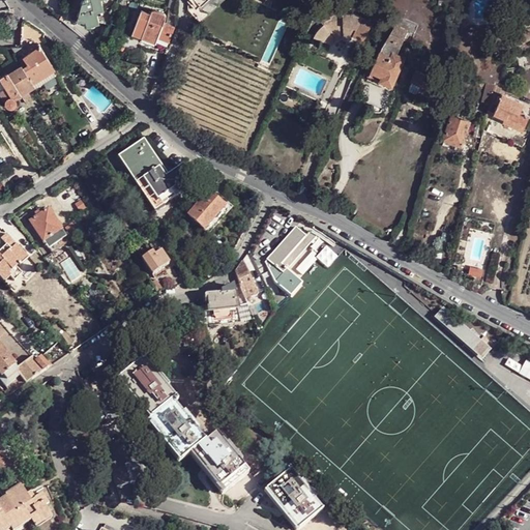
[(84,0),(80,19),(87,21),(88,25),(100,22),(97,11),(105,9),(102,0),(84,0)]
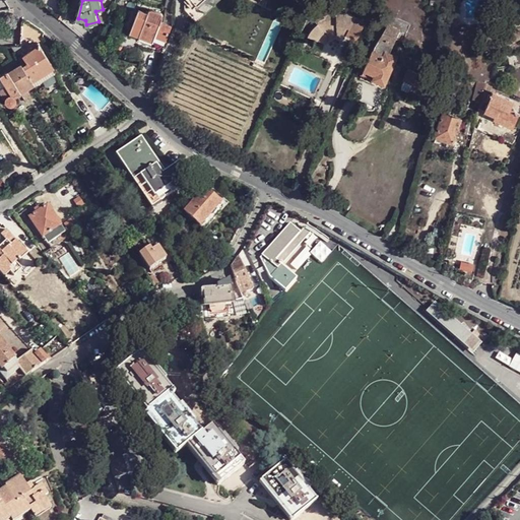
[(174,24),(173,9),(167,7),(164,15),(164,16),(161,21),(173,25),(174,24)]
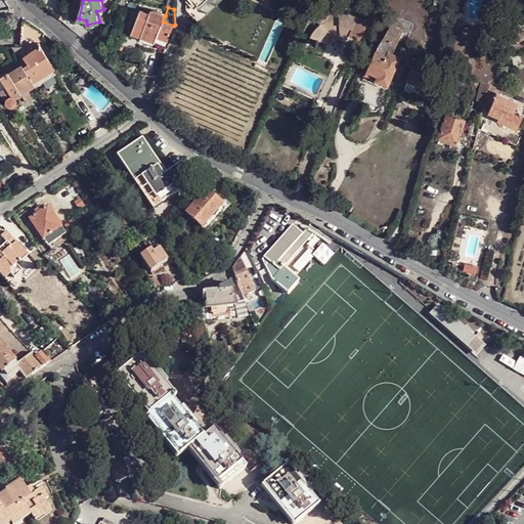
[(133,31),(157,39),(158,37),(163,22),(165,16),(165,15),(165,14),(164,14),(155,10),(154,10),(153,10),(151,12),(150,13),(141,9),(133,31)]
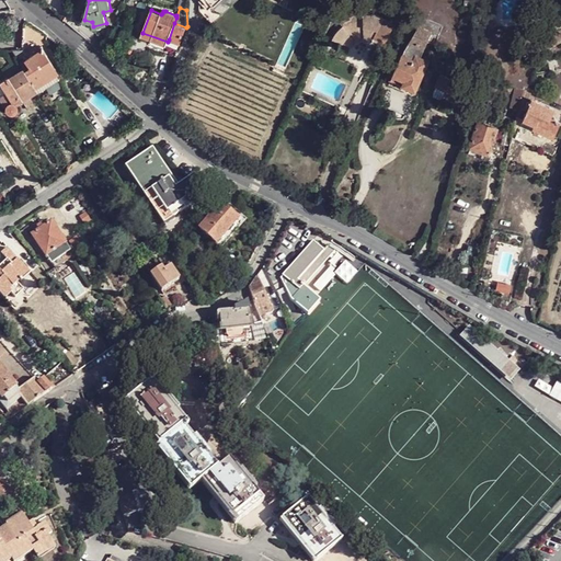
[(395,24),(381,18),(380,16),(376,15),(373,14),(366,14),(361,14),(357,15),(347,18),(343,20),(341,21),(338,16),(336,15),(335,15),(334,15),(333,16),(325,35),(333,39),(352,47),(356,43),(366,38),(373,41),(374,38),(386,44),(395,24)]
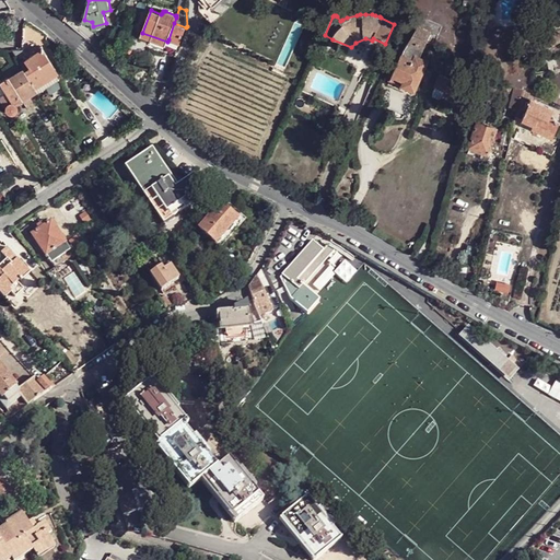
[(24,25),(24,31),(44,33),(41,30),(33,25),(32,24),(30,23),(28,23),(26,24),(24,25)]
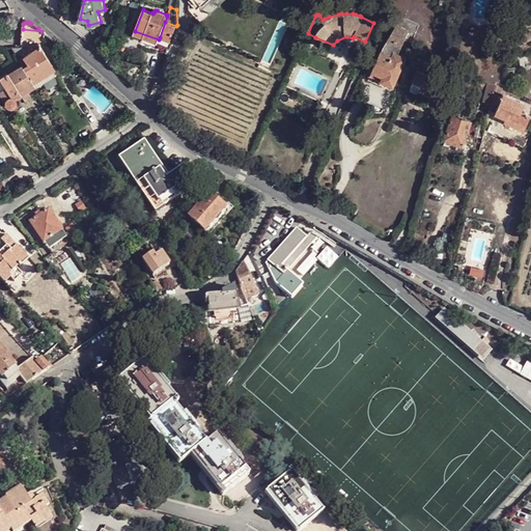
[(165,22),(160,37),(166,40),(170,42),(176,26),(165,22)]
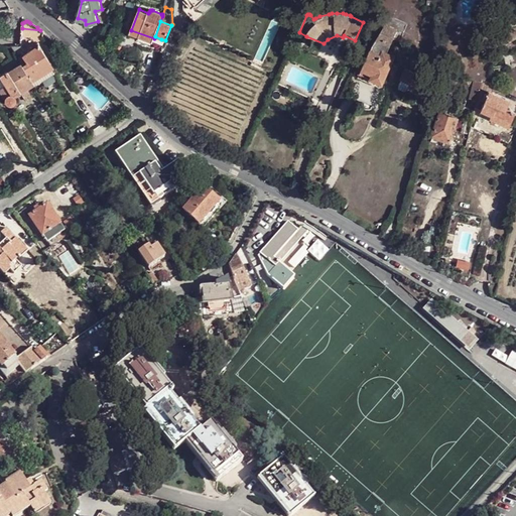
[(386,23),(374,42),(358,78),(380,88),(382,84),(394,56),(387,52),(394,38),(397,31),(398,29),(391,26),(386,23)]
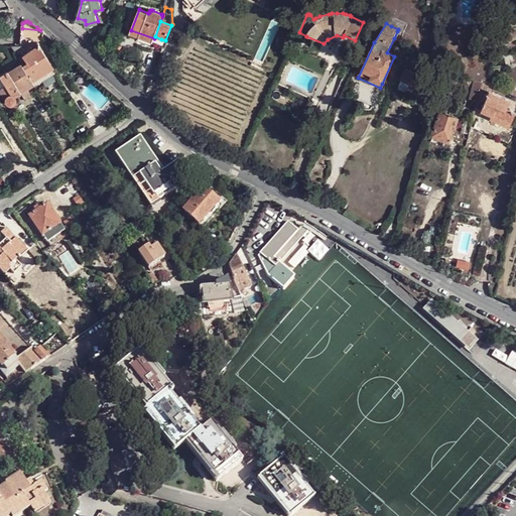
[(96,38),(103,40),(106,28),(100,26),(96,38)]
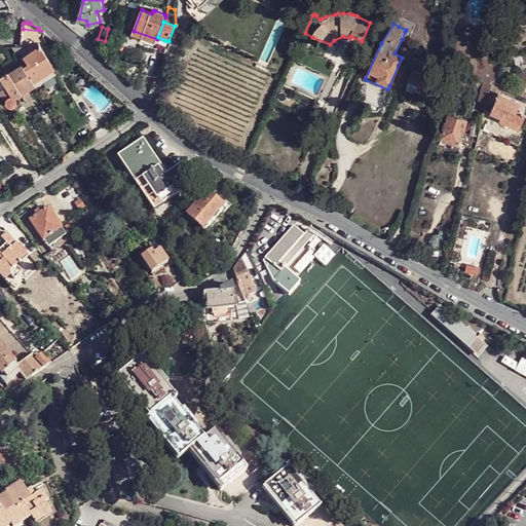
[(22,48),(12,48),(20,60),(24,66),(35,82),(57,69),(40,44),(41,31),(23,29),(22,38),(22,48)]
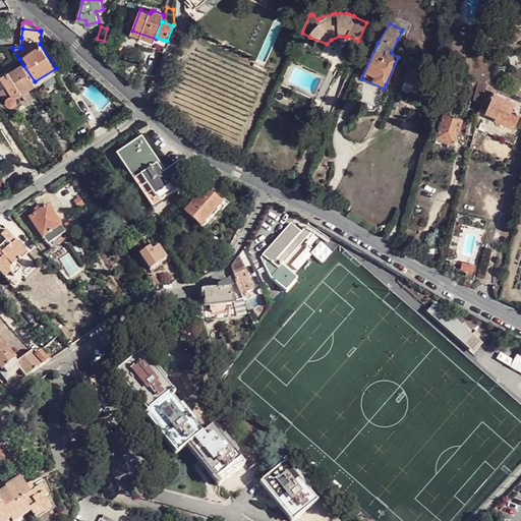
[(131,35),(154,43),(156,39),(132,31),(131,35)]
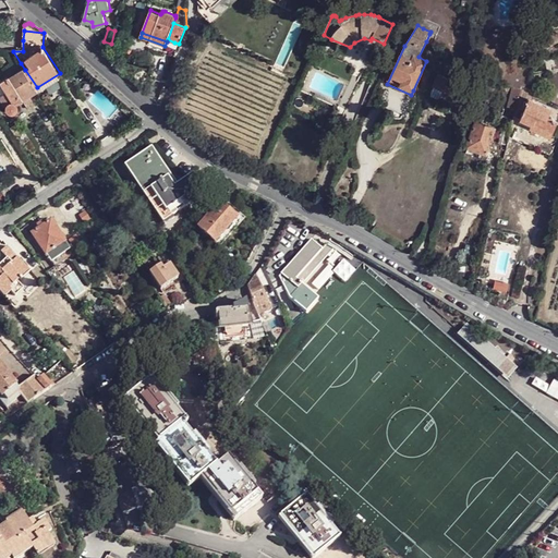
[(165,46),(172,49),(174,43),(168,39),(167,41),(165,46)]
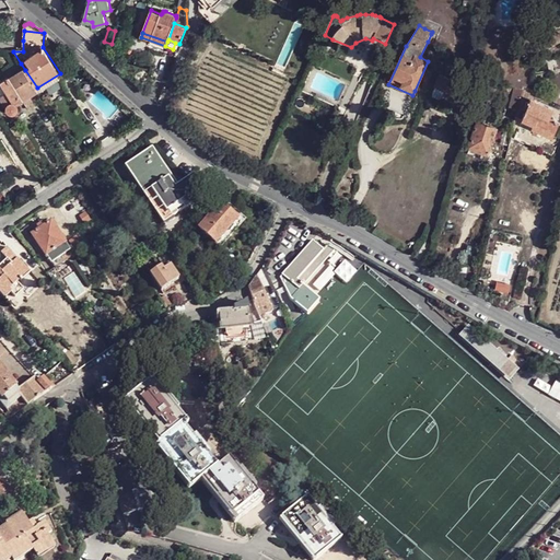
[(375,77),(381,79),(393,50),(372,41),(359,69),(366,72),(375,69),(375,77)]
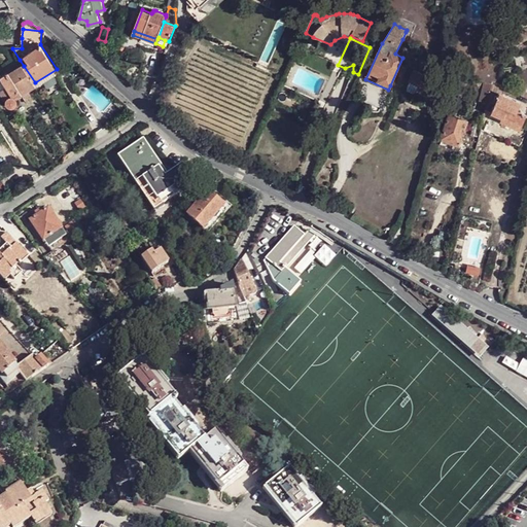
[(0,78),(0,90),(8,103),(8,104),(9,105),(10,105),(11,106),(13,106),(15,106),(16,105),(18,104),(18,103),(18,100),(18,99),(16,98),(24,95),(22,92),(35,82),(24,66),(10,74),(10,73),(0,78)]
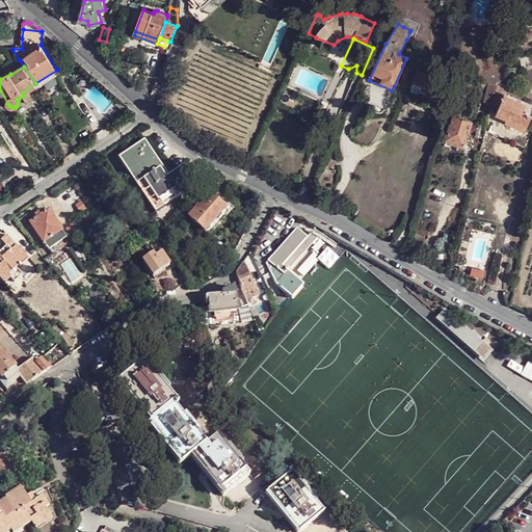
[(516,70),(507,72),(505,77),(514,79),(516,70)]
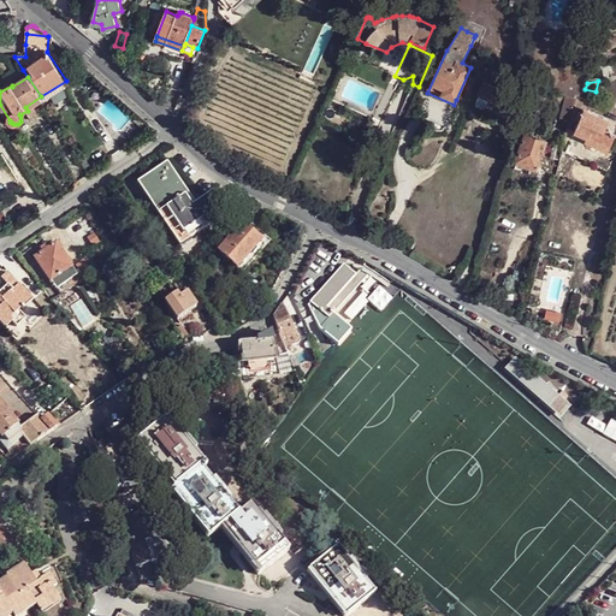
[(484,82),(479,94),(503,104),(510,87),(501,83),(498,87),(484,82)]
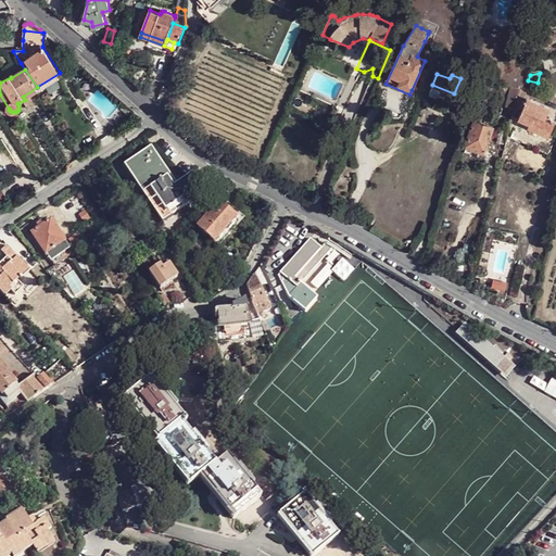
[(538,83),(528,80),(526,87),(534,90),(538,83)]
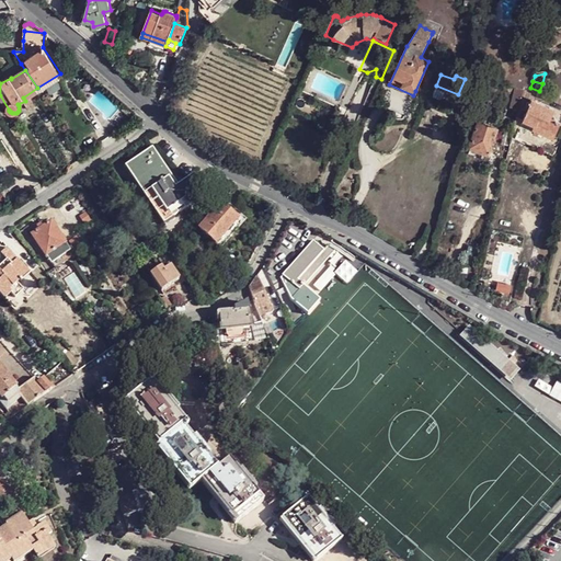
[(525,87),(525,90),(519,110),(518,116),(524,119),(535,124),(534,128),(554,136),(560,122),(551,116),(554,109),(537,100),(539,91),(530,88),(525,87)]
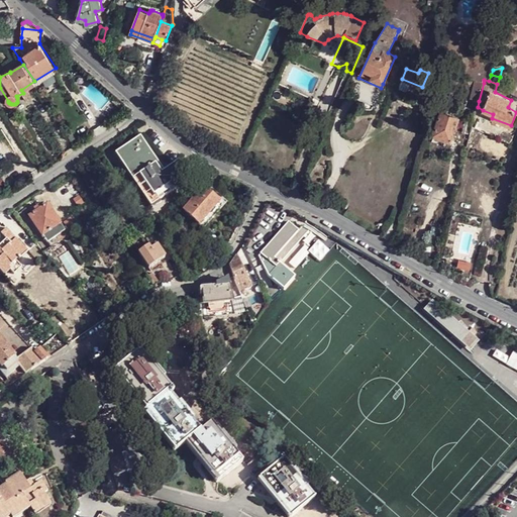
[(23,93),(36,84),(34,81),(21,90),(23,93)]
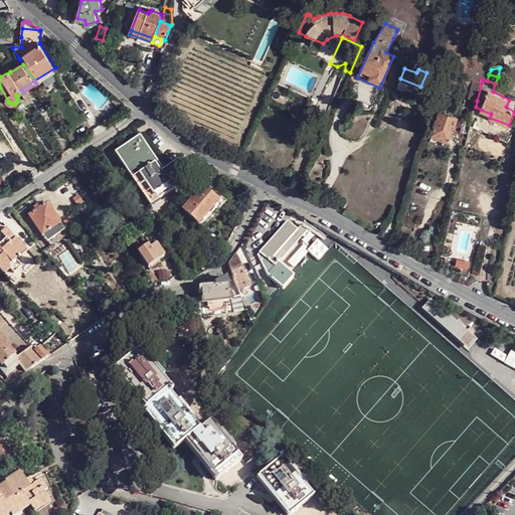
[(482,82),(475,80),(470,99),(477,101),(482,82)]
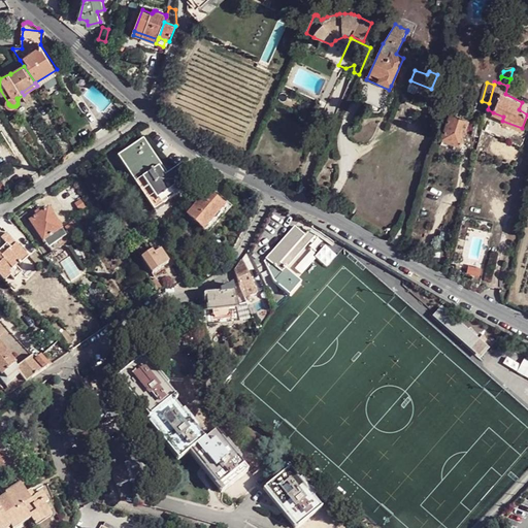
[(446,105),(437,103),(434,110),(438,112),(439,109),(443,110),(446,105)]
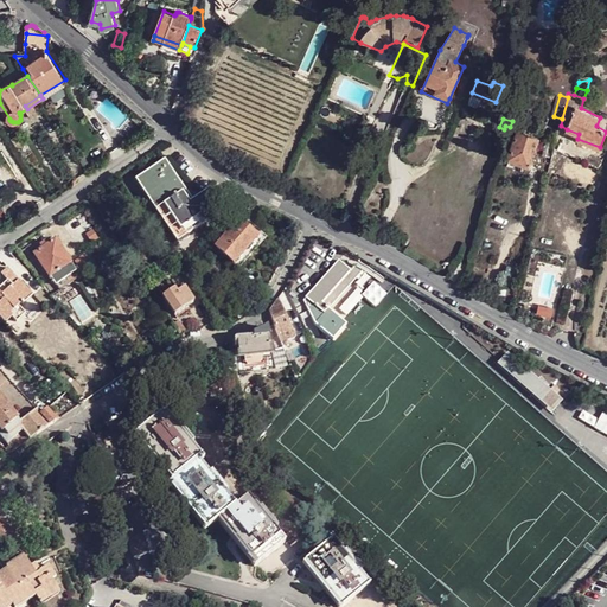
[(511,158),(529,165),(537,139),(518,131),(509,158),(511,158)]
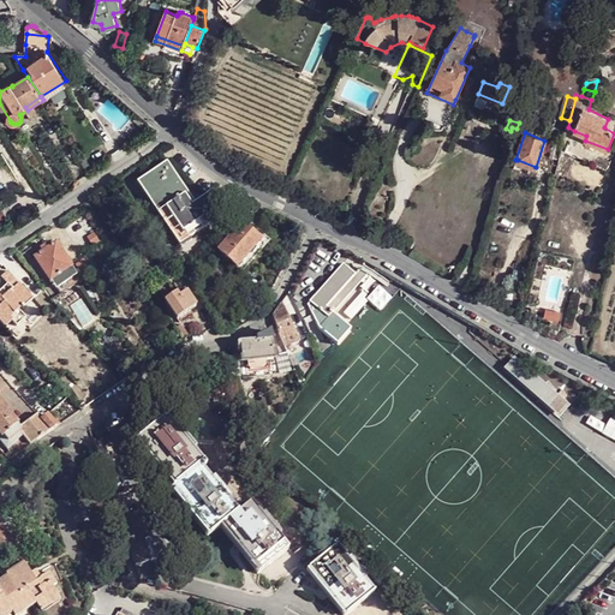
[(12,143),(17,151),(25,147),(21,138),(12,143)]
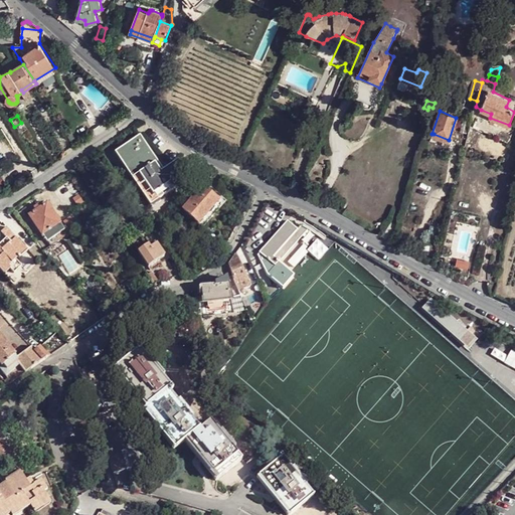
[(447,146),(449,140),(434,134),(431,140),(447,146)]
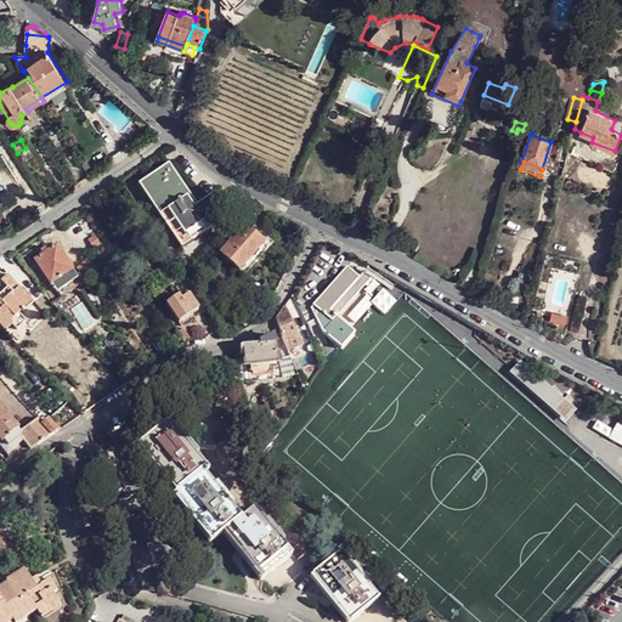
[(169,165),(142,182),(179,235),(175,237),(182,249),(205,233),(193,214),(196,211),(173,177),(176,176),(169,165)]
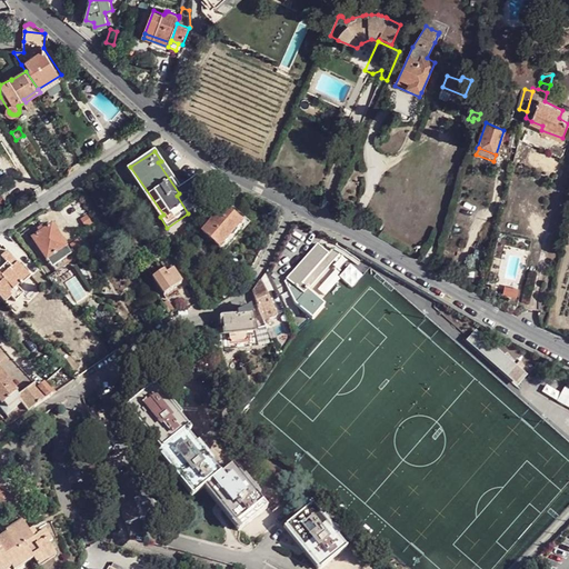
[(181,190),(161,161),(158,162),(179,193),(182,191),(181,190)]
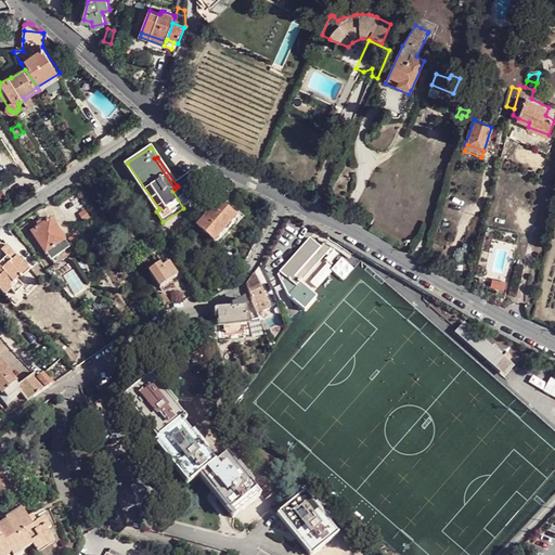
[(159,209),(127,163),(125,165),(156,211),(159,209)]
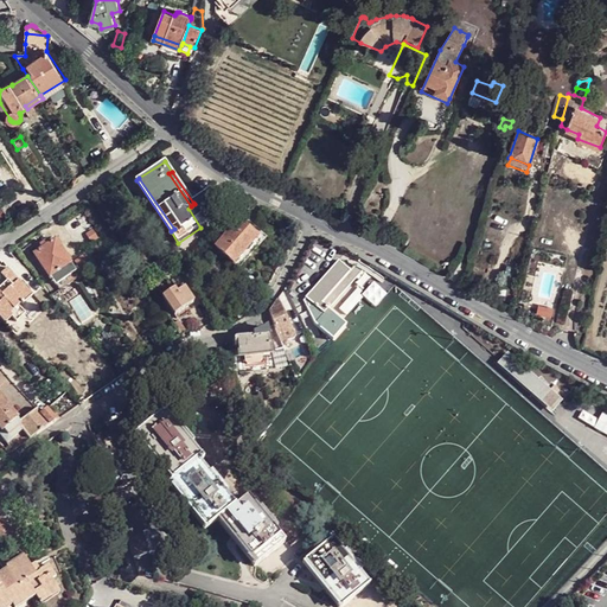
[(195,204),(203,216),(218,205),(210,191),(193,203),(195,204)]
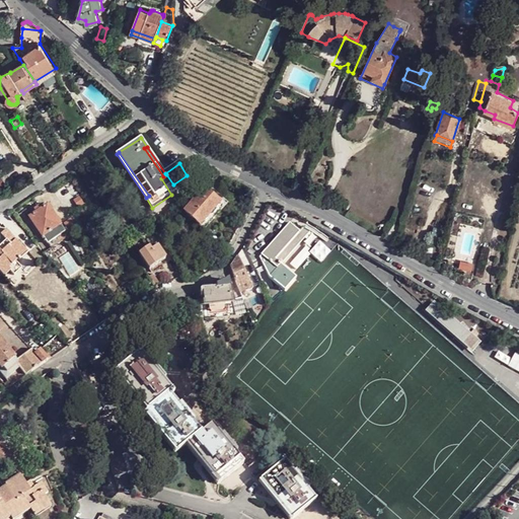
[(166,174),(163,176),(161,178),(171,195),(177,191),(173,184),(166,174)]
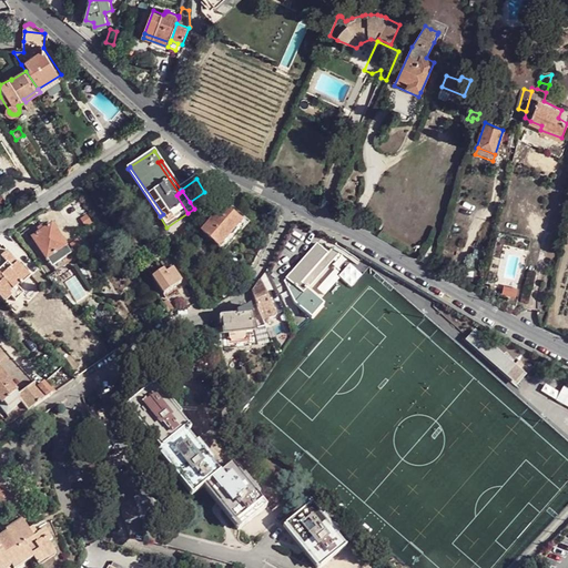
[(233,214),(235,211),(226,203),(202,232),(223,252),(246,225),(233,214)]
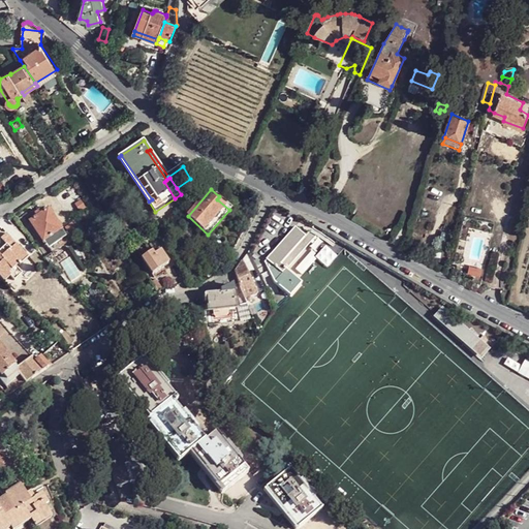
[(231,208),(219,196),(217,199),(229,210),(231,208)]
